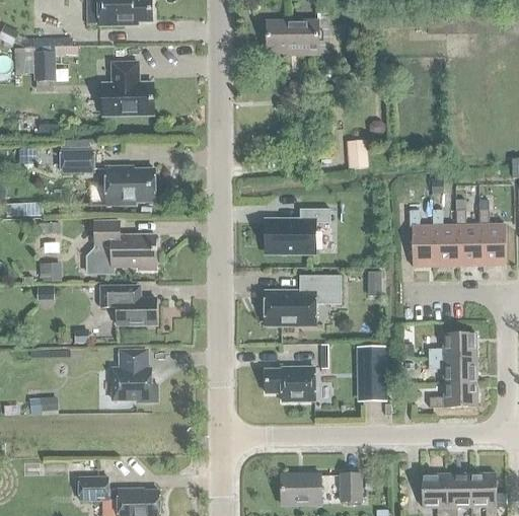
[(137,24),(137,21),(152,20),(151,0),(98,0),(99,25),(137,24)]
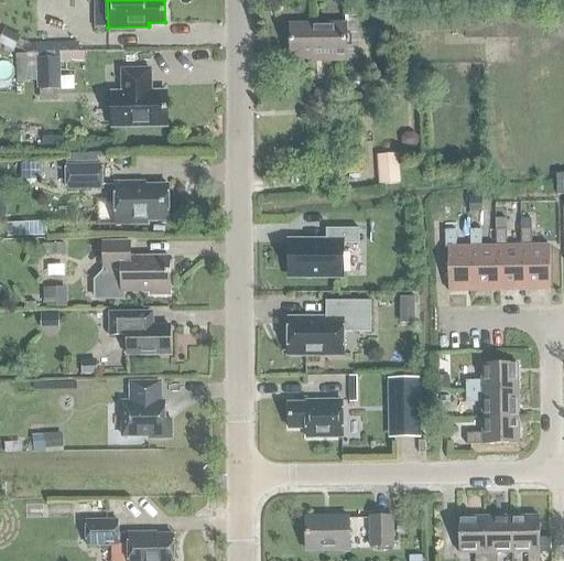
[(345,20),(290,22),(291,55),(313,55),(325,54),(325,58),(346,57),(357,57),(356,20),(345,20)]
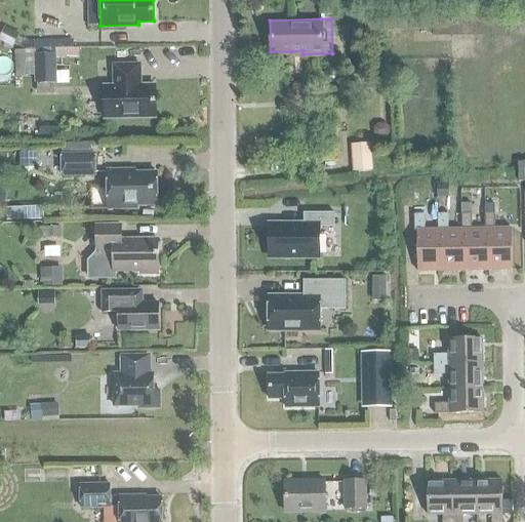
[(55,51),(55,56),(78,56),(78,46),(55,46),(55,51)]
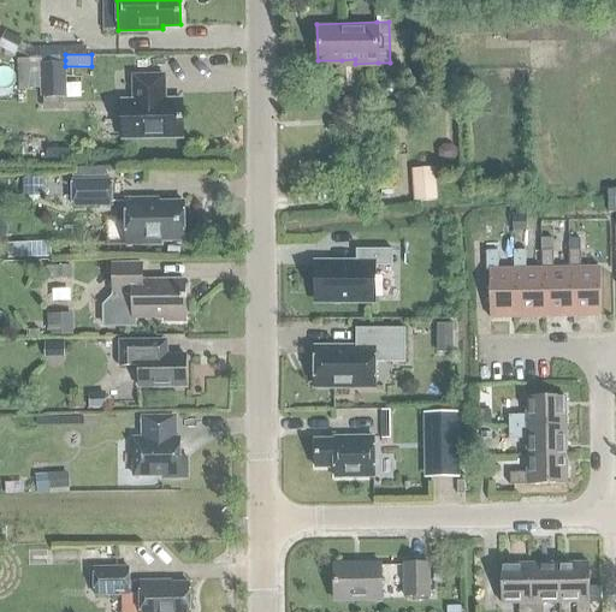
[(17,57),(17,88),(40,88),(40,60),(40,57),(17,57)]
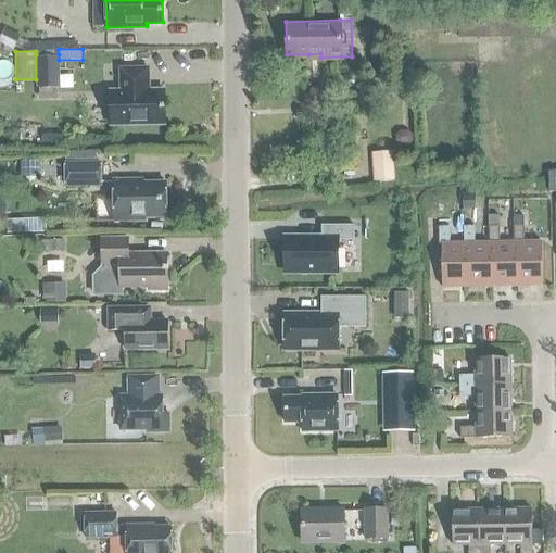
[(59,60),(59,54),(36,54),(36,79),(36,86),(60,86),(59,60)]
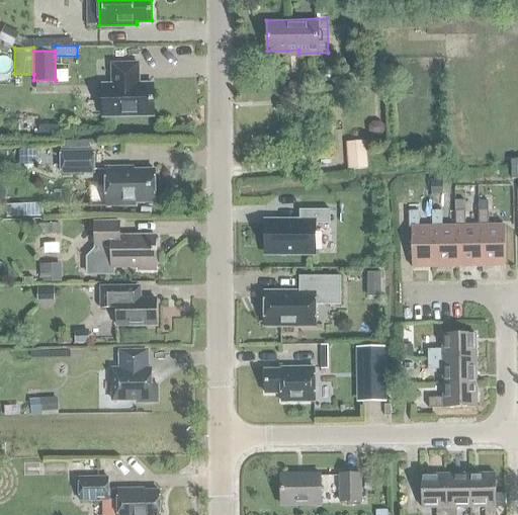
[(112,83),(102,83),(103,115),(153,114),(153,82),(138,83),(138,62),(111,62),(112,83)]
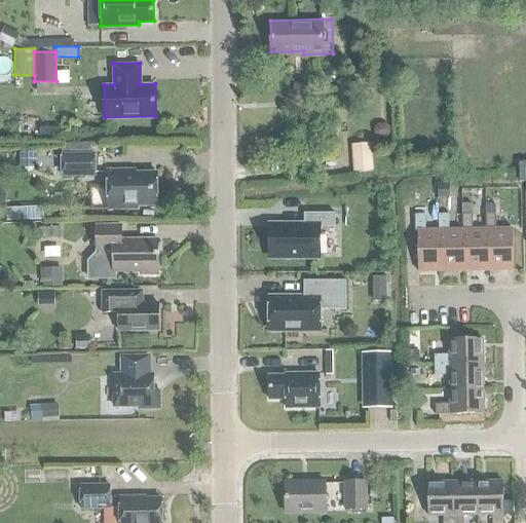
[(82,141),(62,141),(62,152),(90,151),(90,141),(82,141)]
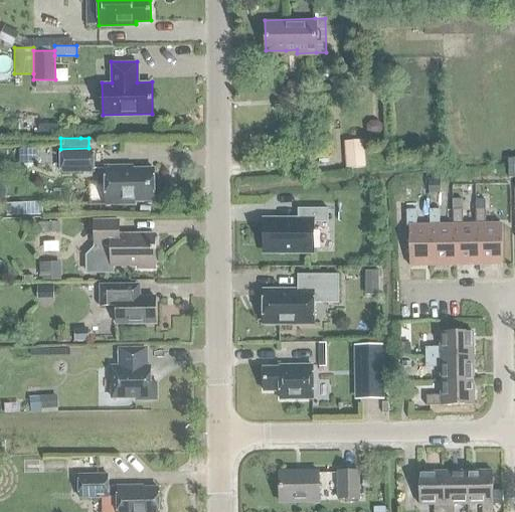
[(365,165),(363,138),(344,139),(346,166),(365,165)]
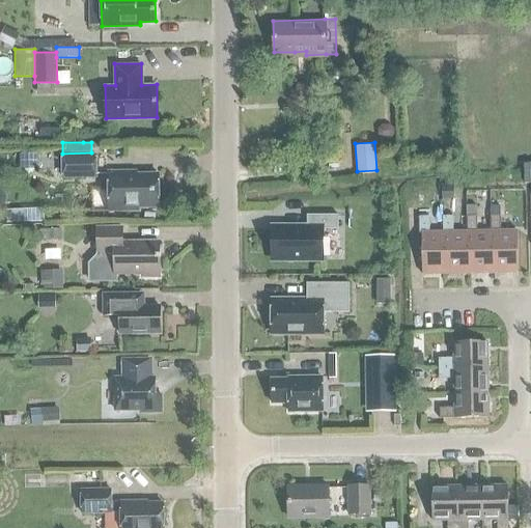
[(37,151),(19,153),(19,167),(38,166),(37,151)]
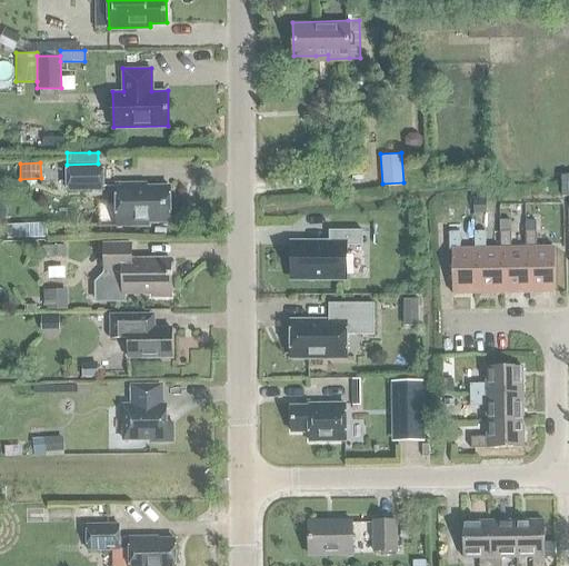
[(65,165),(66,189),(103,189),(103,164),(98,164),(67,165),(65,165)]
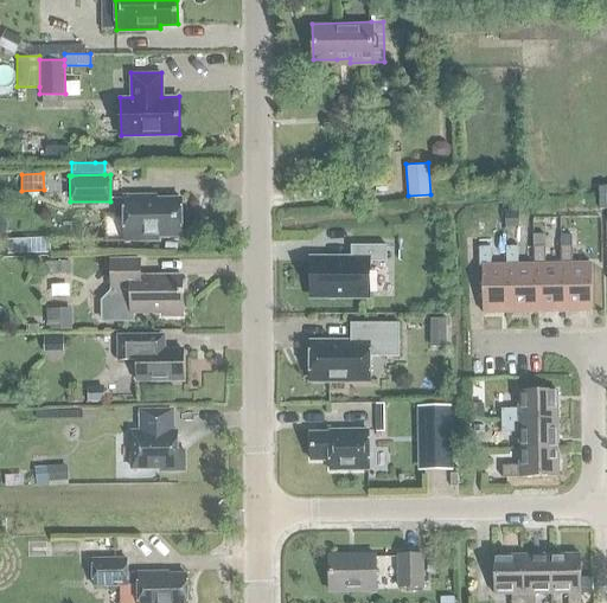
[(146,193),(123,193),(125,238),(158,237),(158,235),(181,233),(180,196),(146,196),(146,193)]
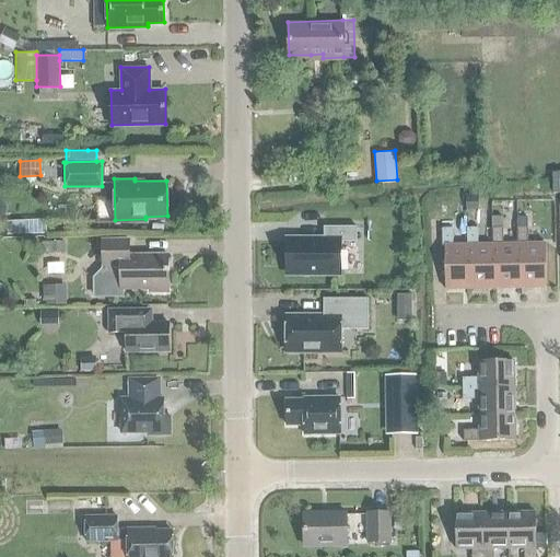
[(516,222),(516,241),(521,241),(522,285),(547,283),(546,241),(528,241),(528,222),(516,222)]
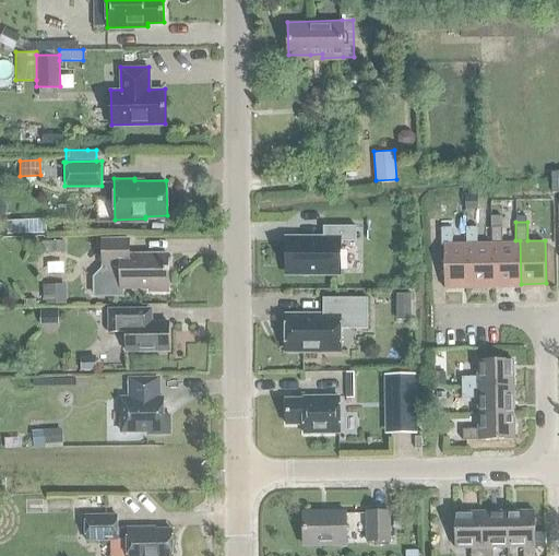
[(466,223),(467,241),(471,241),(472,284),(497,284),(496,240),(491,240),(477,241),(477,223),(466,223)]
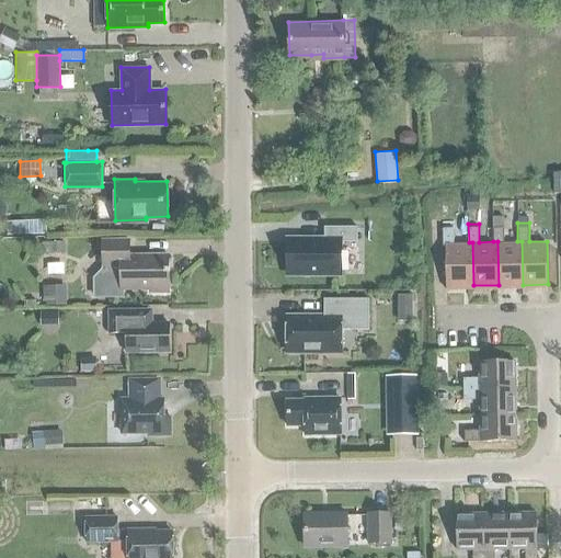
[(493,224),(493,241),(497,241),(499,285),(523,285),(522,241),(517,241),(504,241),(504,224),(493,224)]
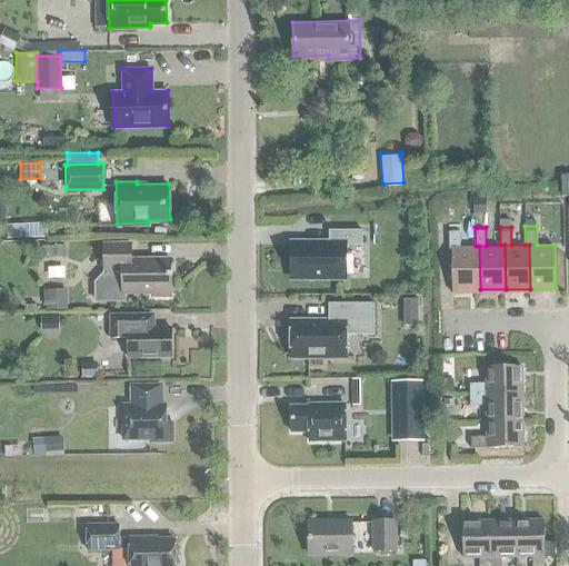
[(290,242),(290,276),(346,276),(346,244),(362,244),(362,228),(328,228),(328,242),(290,242)]
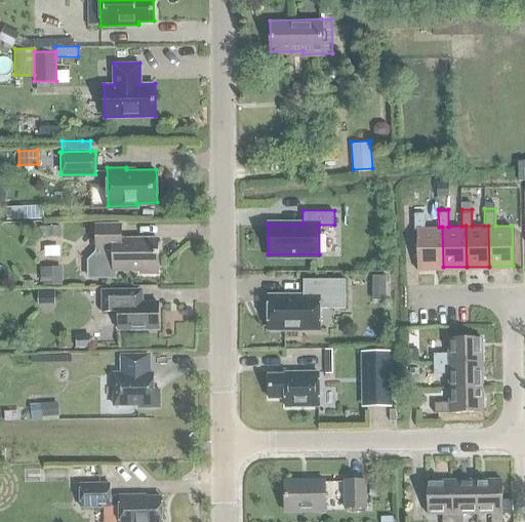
[(417,268),(439,268),(443,267),(442,227),(439,227),(425,227),(425,210),(414,210),(414,229),(417,229),(417,268)]
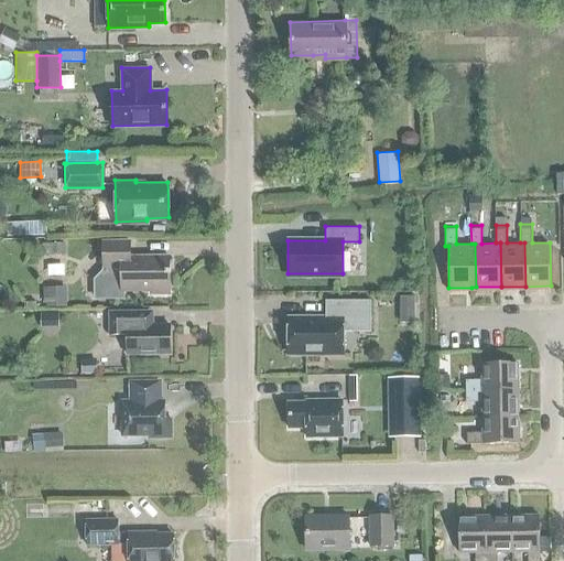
[(170,292),(169,254),(129,255),(129,238),(102,239),(104,266),(94,278),(94,299),(125,298),(125,289),(150,289),(150,292),(170,292)]
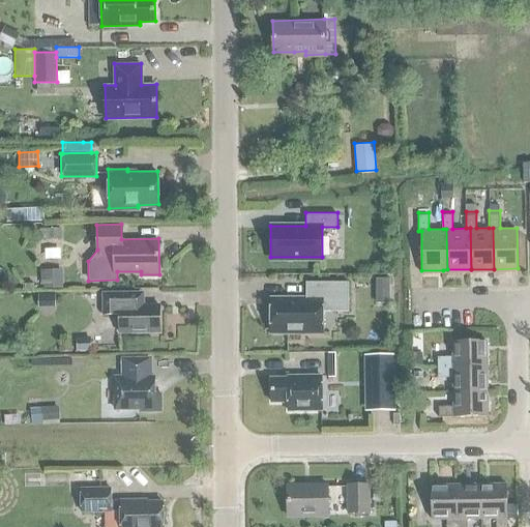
[(62,275),(40,275),(40,287),(62,286),(62,275)]
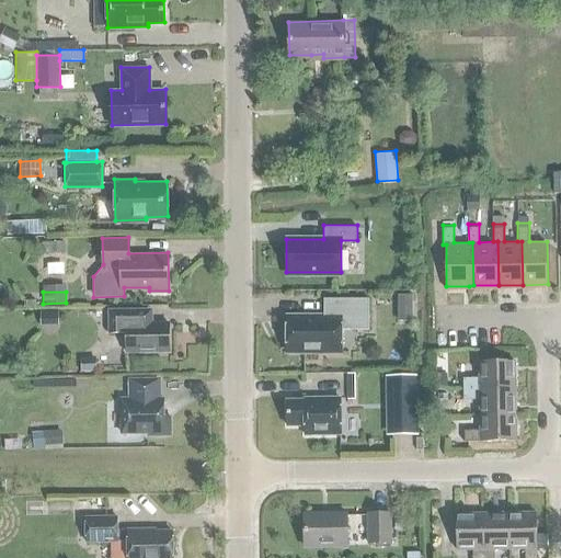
[(286,316),(286,350),(341,350),(341,328),(368,328),(368,297),(323,297),(323,316),(286,316)]
